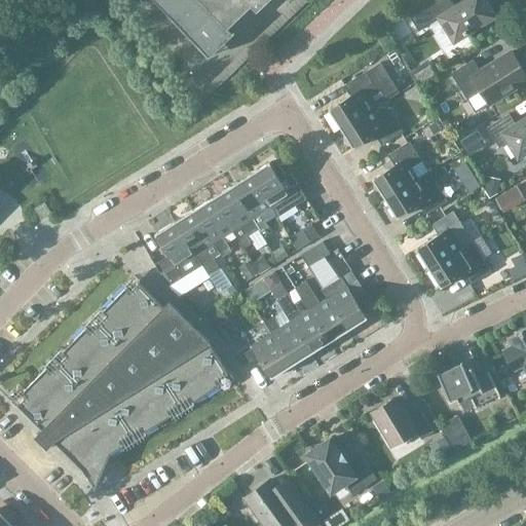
[(156,0),(212,58),(237,33),(232,27),(254,6),(259,12),(271,0),(156,0)]
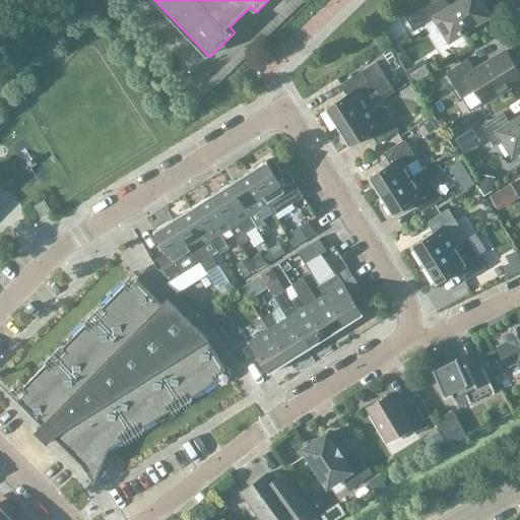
[(450,41),(489,16),(485,11),(490,9),(483,0),(460,0),(450,7),(445,0),(426,0),(403,14),(414,31),(435,18),(450,41)]
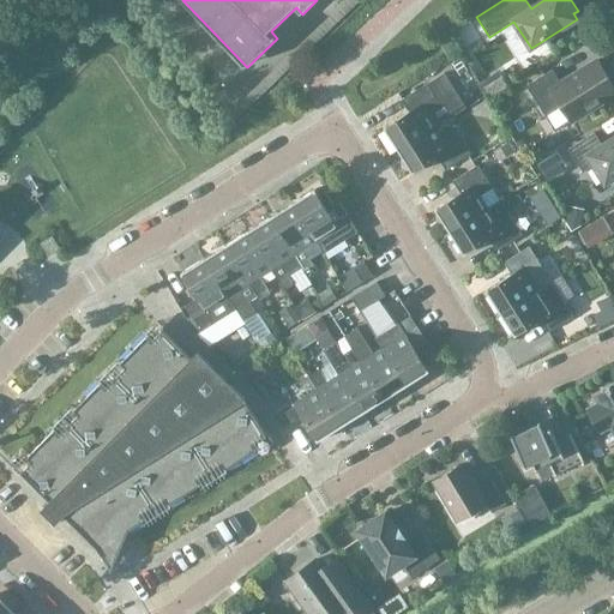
[(572,121),(613,95),(613,88),(597,61),(560,84),(552,70),(527,86),(545,115),(560,104),(572,121)]
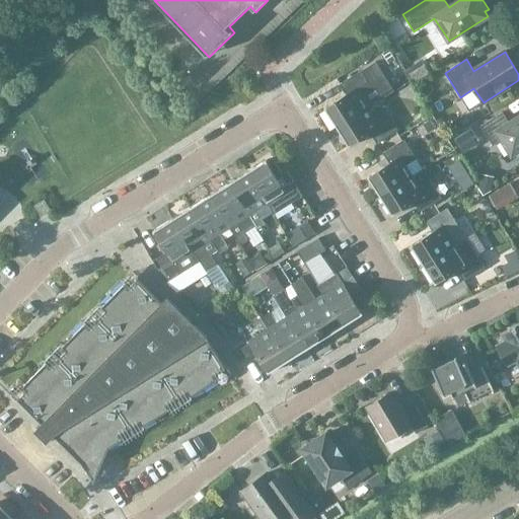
[(369,107),(393,91),(374,62),(361,71),(340,84),(346,95),(324,108),(337,128),(369,107)]
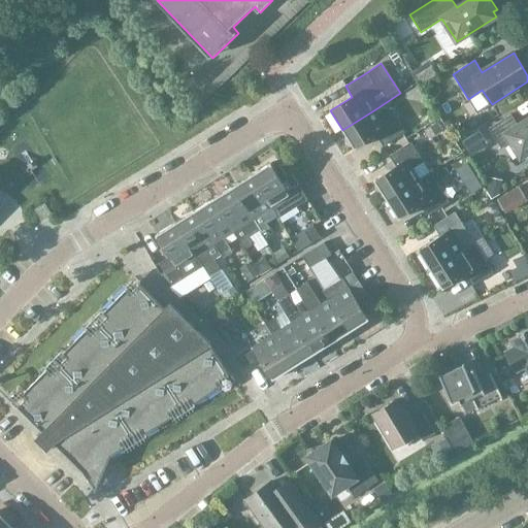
[(375,109),(342,130),(355,150),(376,135),(383,146),(405,132),(398,121),(387,128),(375,109)]
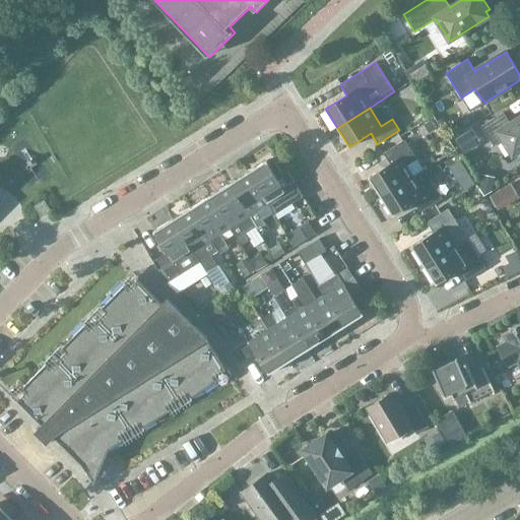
[(513,155),(519,150),(519,117),(510,124),(503,113),(481,126),(494,146),(504,140),(513,155)]
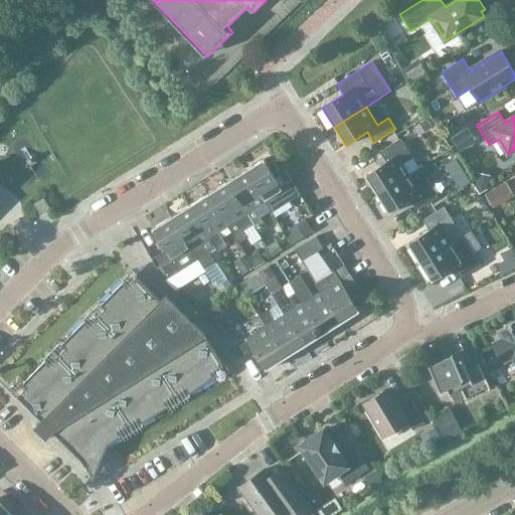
[(468,139),(477,133),(467,120),(458,127),(468,139)]
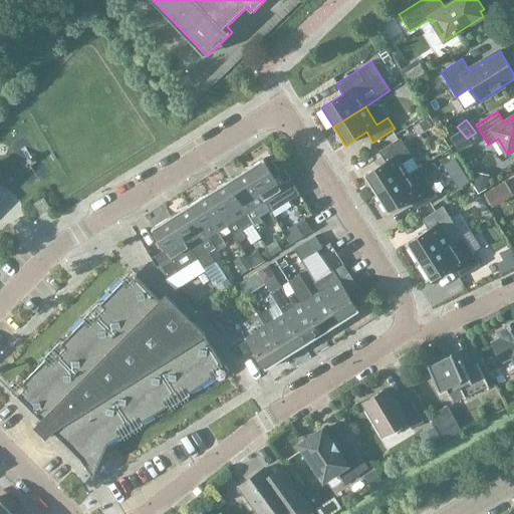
[(364,176),(376,195),(408,175),(402,165),(413,158),(400,139),(378,152),(386,163),(364,176)]
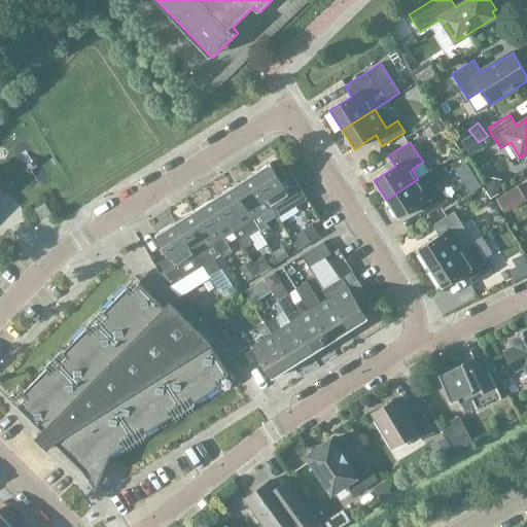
[(270,164),(250,175),(276,217),(278,219),(308,200),(291,176),(286,179),(278,165),(273,168),(270,164)]
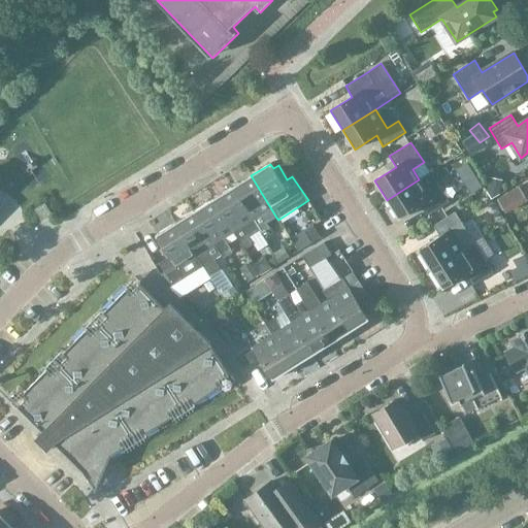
[(276,218),(251,175),(232,188),(253,221),(261,234),(270,229),(266,224),(276,218)]
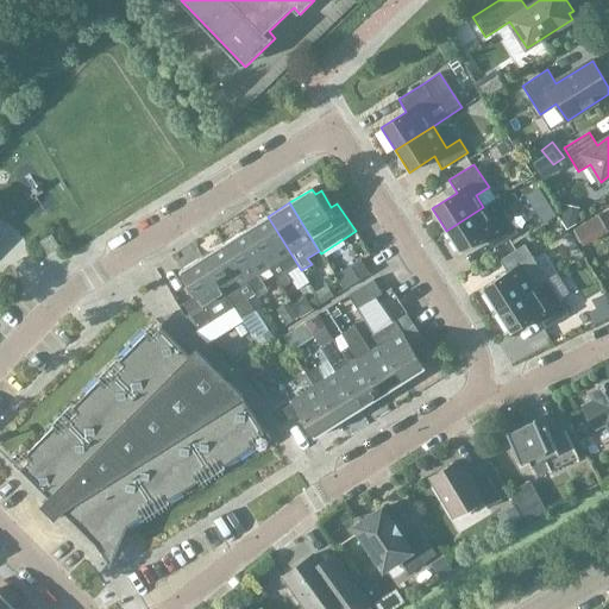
[(490,218),(483,207),(446,231),(460,252),(484,237),(493,250),(518,233),(503,211),(490,218)]
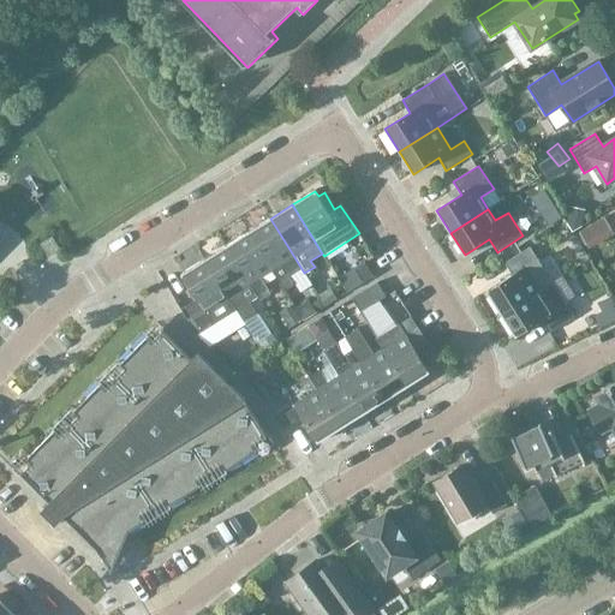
[(272,270),(294,257),(270,219),(249,232),(272,270)]
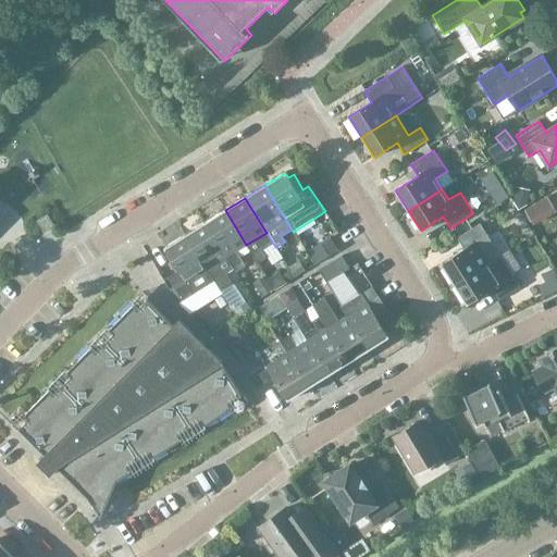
[(205,223),(226,258),(235,272),(245,267),(236,251),(246,245),(225,210),(205,223)]
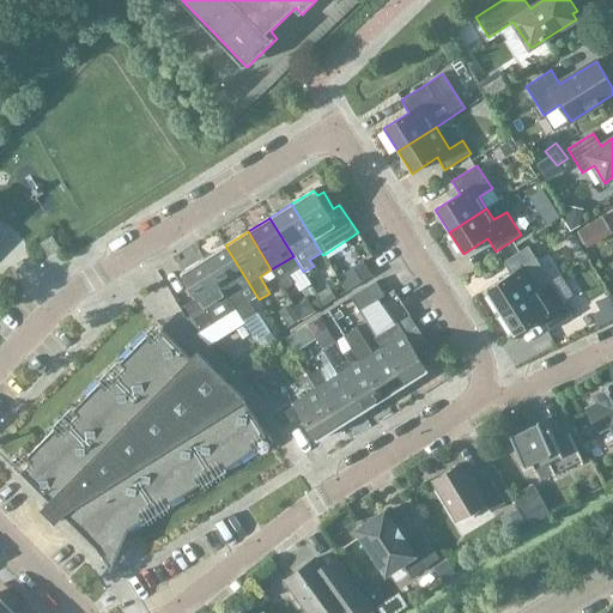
[(50,237),(38,244),(47,258),(58,250),(50,237)]
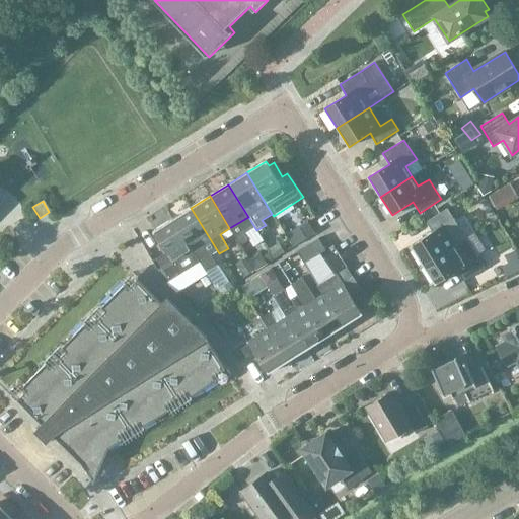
[(211,240),(191,208),(172,220),(206,272),(206,273),(214,285),(224,279),(203,245),(211,240)]
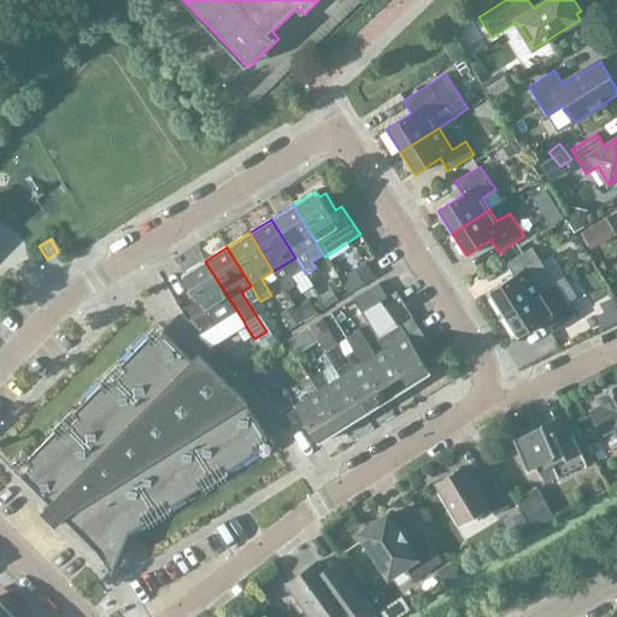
[(488,293),(503,315),(541,292),(534,280),(546,271),(532,248),(506,264),(513,276),(488,293)]
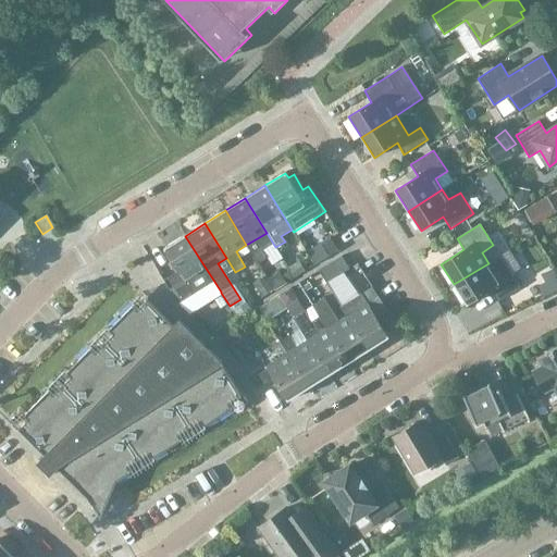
[(178,271),(168,279),(182,301),(178,304),(188,312),(221,292),(185,236),(164,248),(178,271)]
